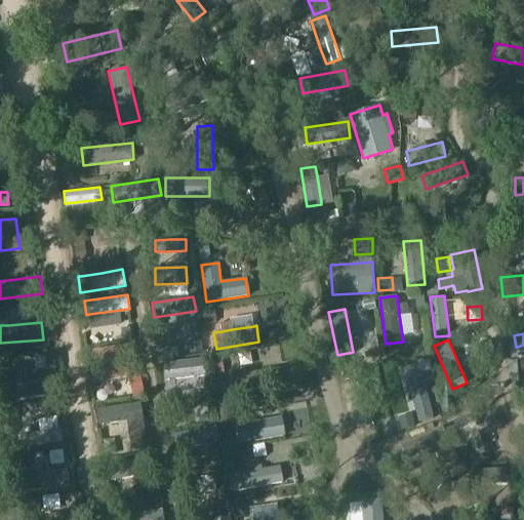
[(132,342),(92,349),(95,364),(105,362),(134,357),(132,342)]
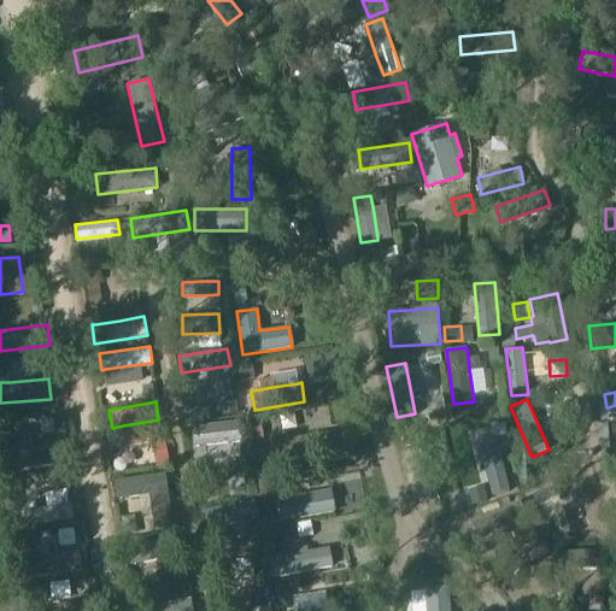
[(241,421),(193,426),(194,444),(242,439),(241,421)]
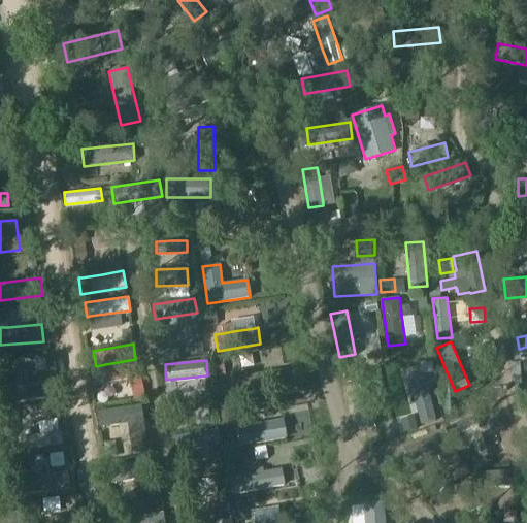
[(6,400),(45,395),(43,380),(23,383),(21,369),(2,372),(6,400)]
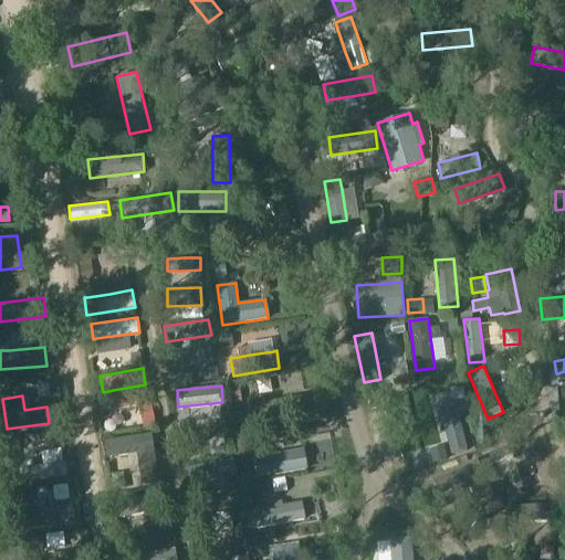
[(300,395),(244,404),(248,425),(303,416),(300,395)]
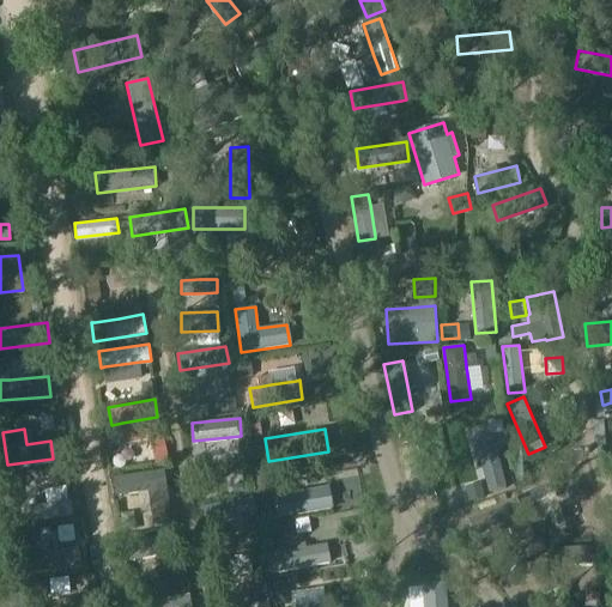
[(494,435),(476,439),(489,490),(507,485),(494,435)]
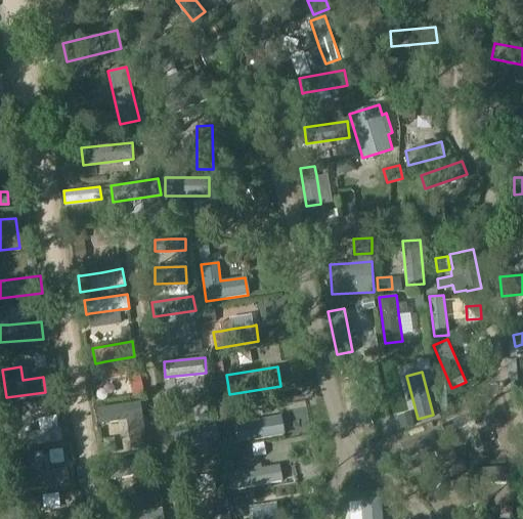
[(115,377),(99,379),(101,394),(117,392),(115,377)]
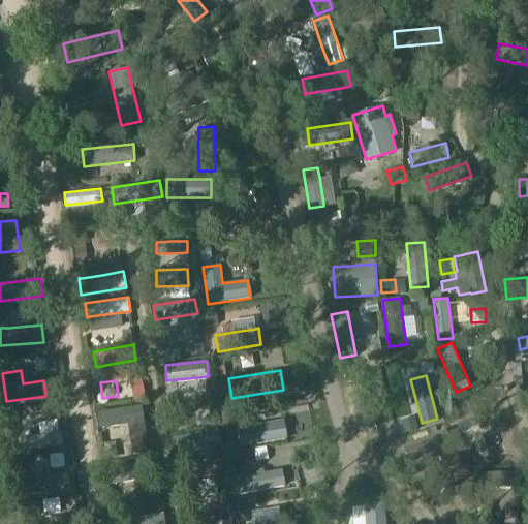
[(393,388),(392,401),(405,401),(405,388),(393,388)]
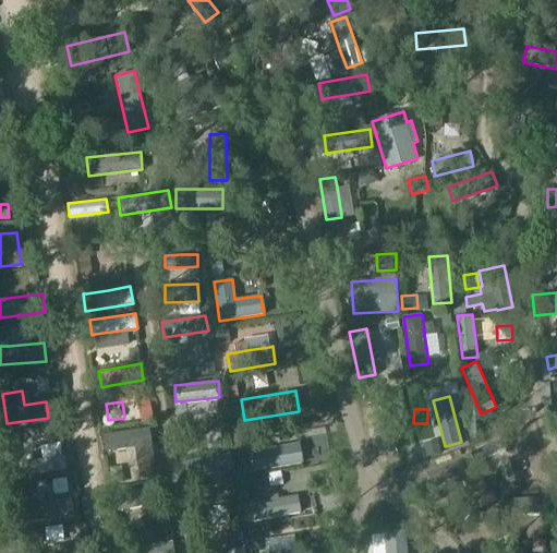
[(150,427),(104,433),(106,448),(135,444),(137,461),(155,459),(150,427)]
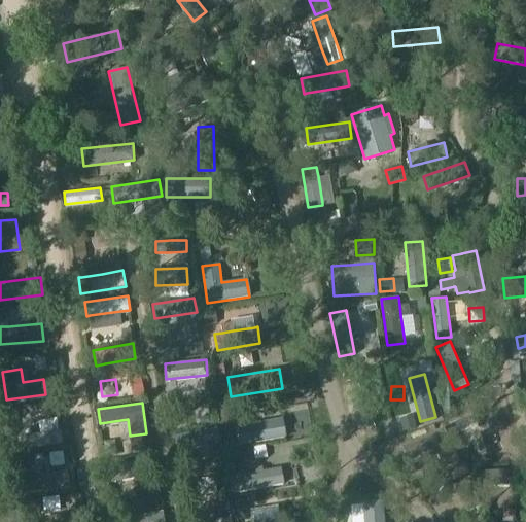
[(470,461),(512,459),(511,443),(490,444),(491,441),(478,432),(476,436),(466,416),(452,422),(470,461)]
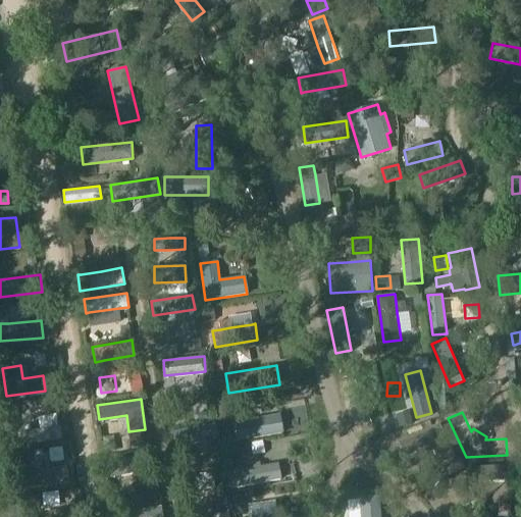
[(280,413),(233,421),(237,440),(283,431),(280,413)]
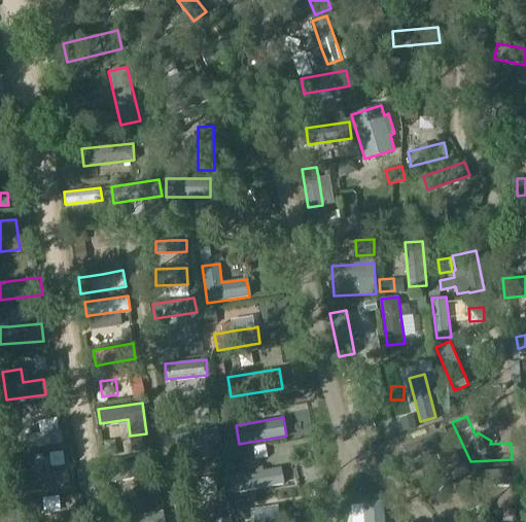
[(217,426),(173,436),(175,450),(220,441),(217,426)]
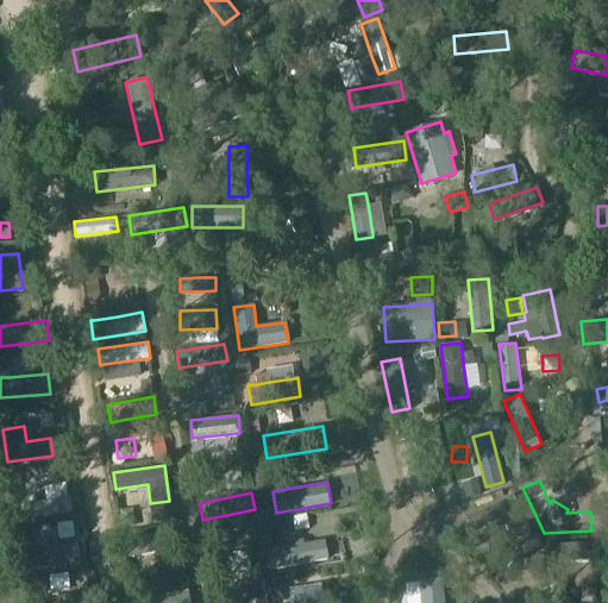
[(513,492),(465,514),(472,529),(499,519),(502,526),(506,523),(513,538),(530,531),(513,492)]
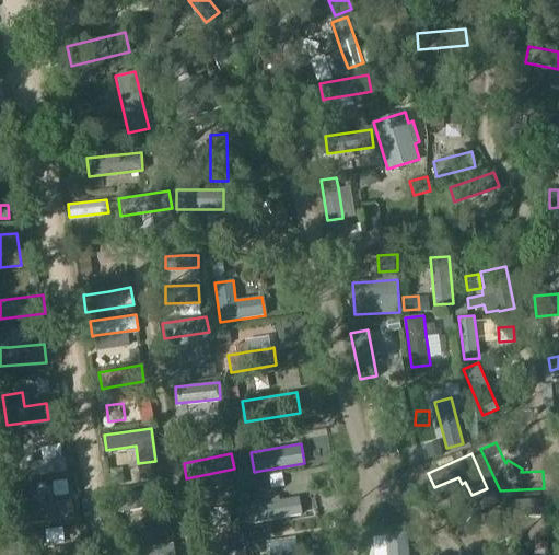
[(33,461),(20,462),(22,476),(66,469),(63,455),(61,457),(42,459),(33,461)]
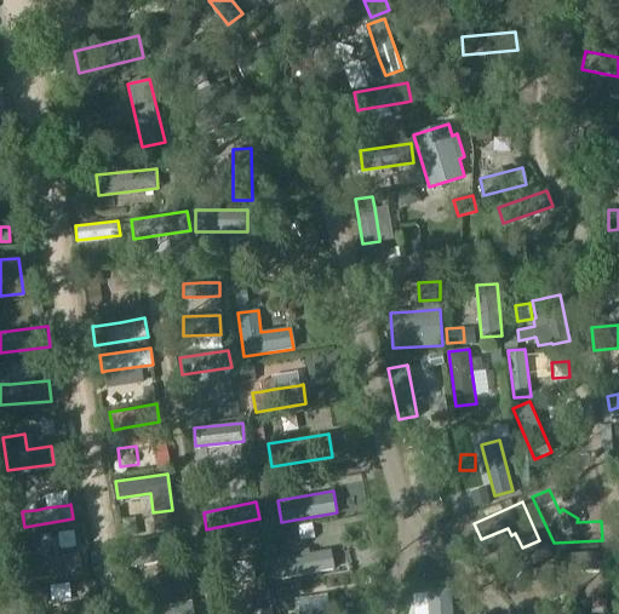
[(177,539),(129,549),(132,566),(181,556),(177,539)]
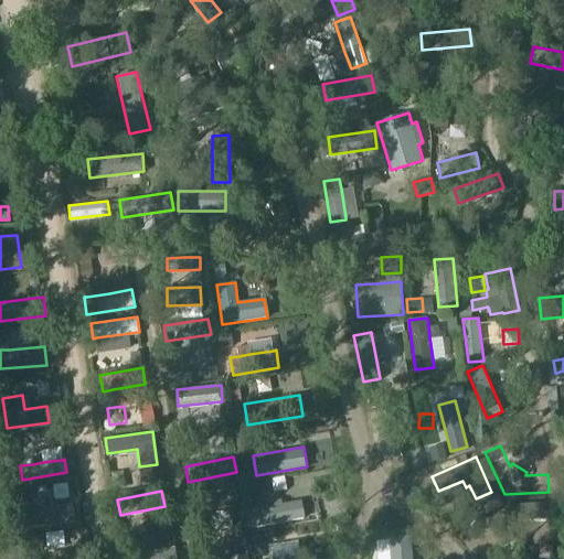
[(274,504),(244,509),(247,527),(304,516),(300,498),(282,503),(274,504)]
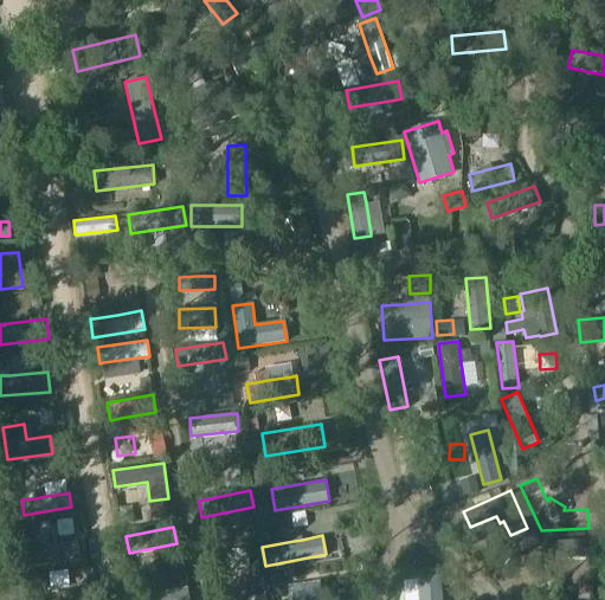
[(604,537),(552,541),(553,557),(604,555),(604,537)]
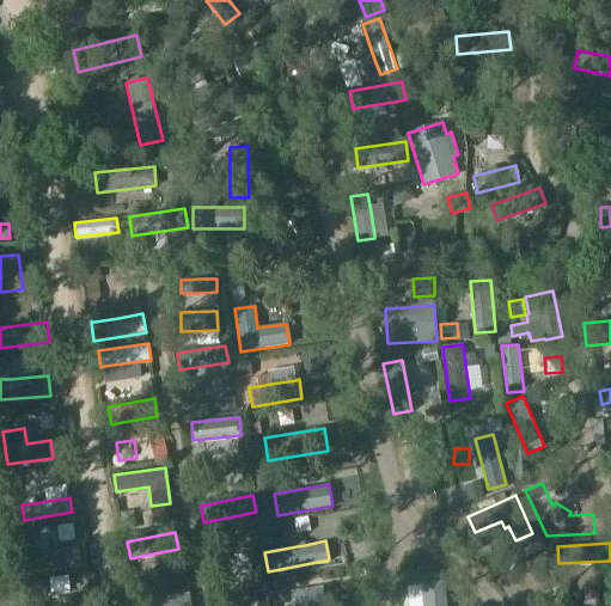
[(78,546),(23,554),(25,573),(80,565),(78,546)]
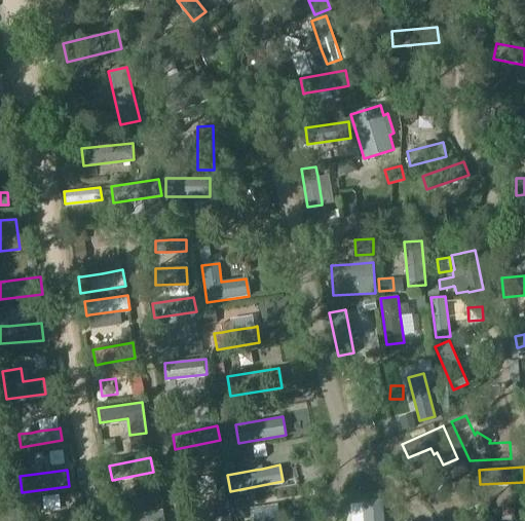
[(215,475),(182,480),(184,492),(217,487),(215,475)]
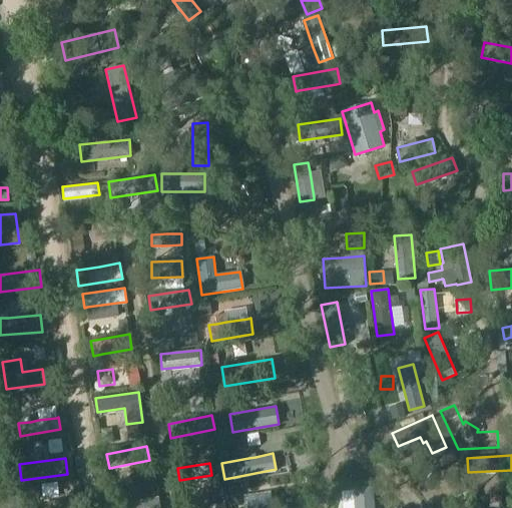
[(457,465),(418,483),(424,497),(450,485),(463,479),(457,465)]
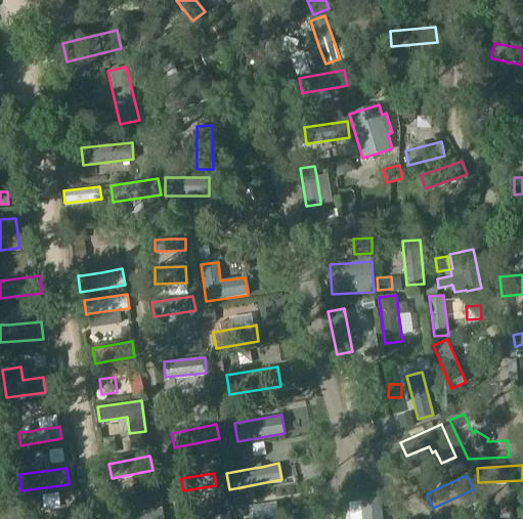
[(383,518),(382,495),(362,496),(362,501),(362,518),(383,518)]
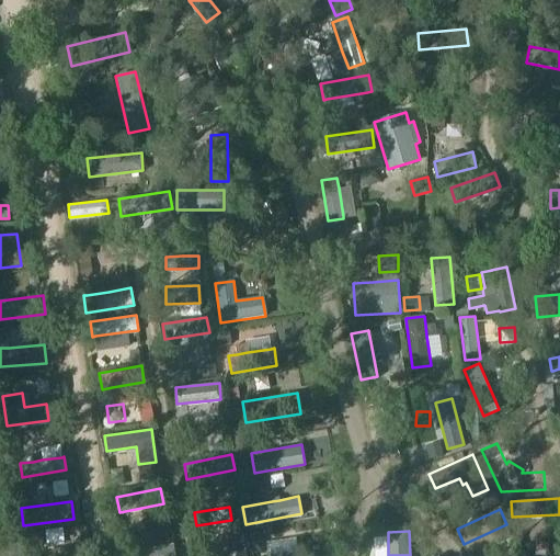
[(11,555),(9,535),(0,536),(0,555),(11,555)]
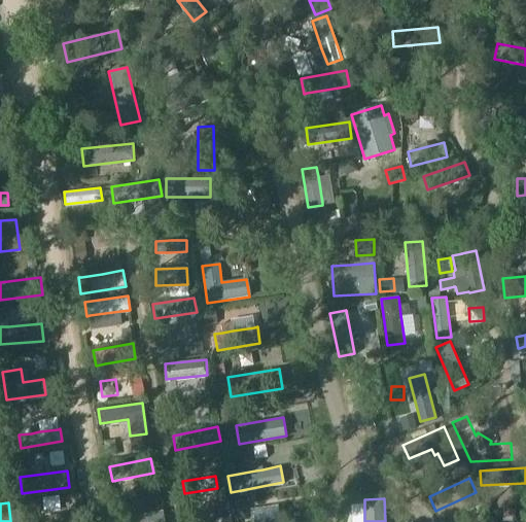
[(165,521),(163,510),(119,518),(120,521),(165,521)]
